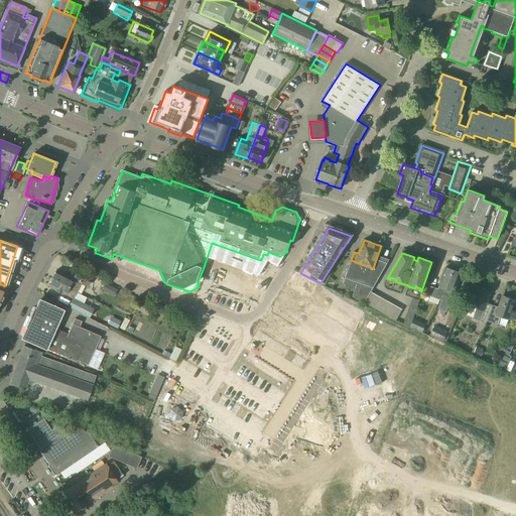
[(373,268),(351,260),(345,278),(357,283),(353,296),(364,303),(387,263),(376,259),(373,268)]
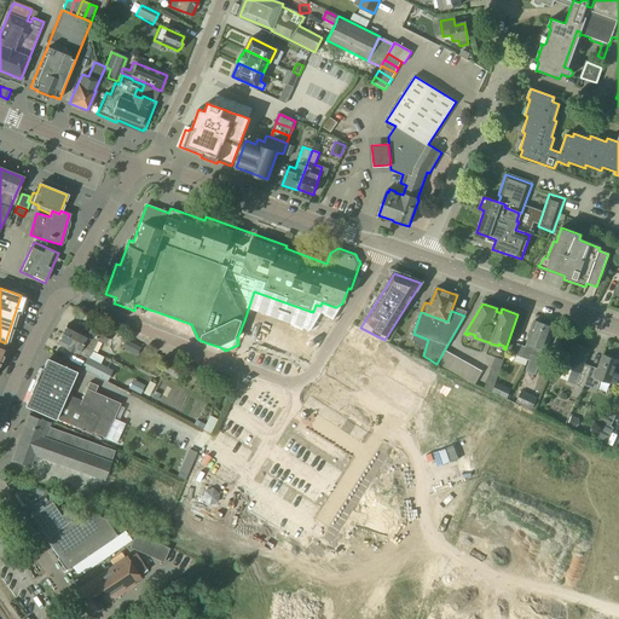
[(531,362),(544,325),(534,322),(526,343),(527,343),(526,347),(518,343),(513,356),(528,360),(531,362)]
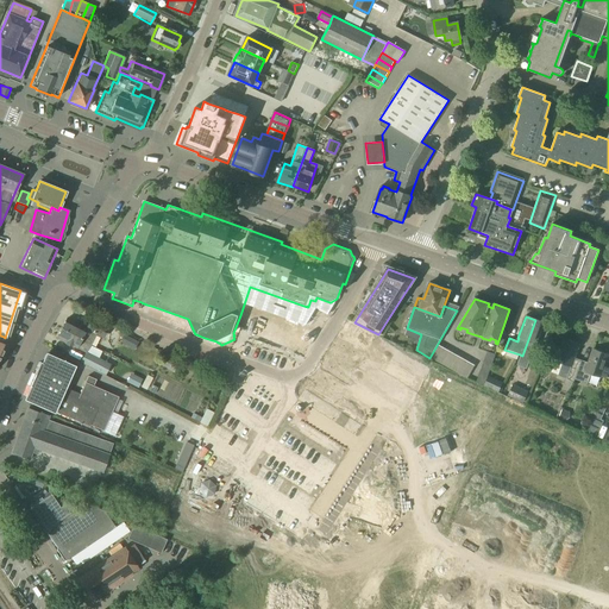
[(80,340),(89,345),(95,334),(102,338),(108,328),(90,319),(86,328),(67,319),(62,328),(81,338),(80,340)]
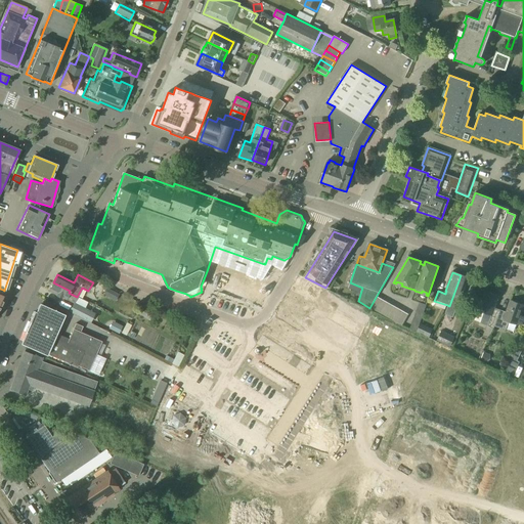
[(461,275),(449,306),(445,315),(452,318),(457,303),(459,303),(462,296),(468,277),(461,275)]
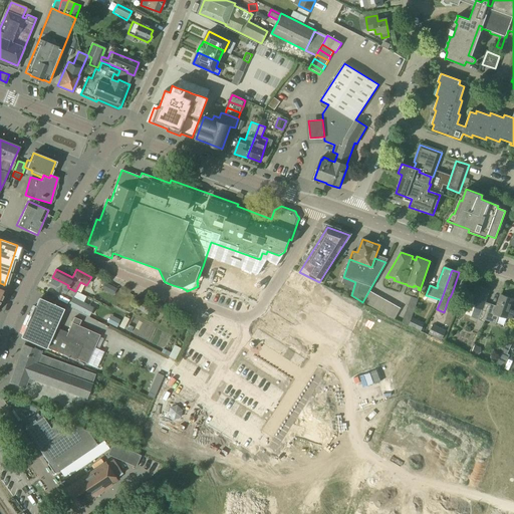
[(72,298),(75,291),(67,287),(68,285),(52,277),(47,285),(64,294),(64,293),(72,298)]
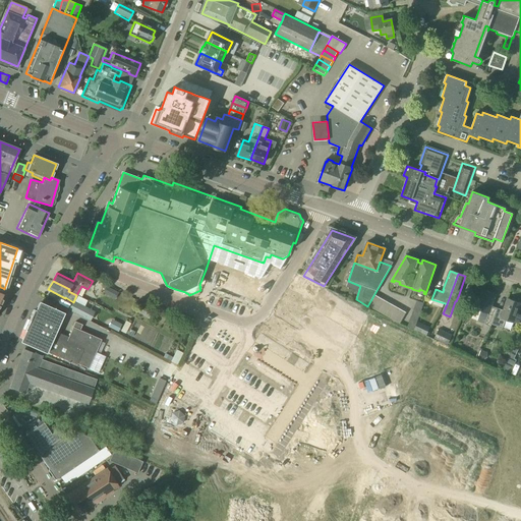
[(98,294),(113,301),(118,291),(104,283),(98,294)]
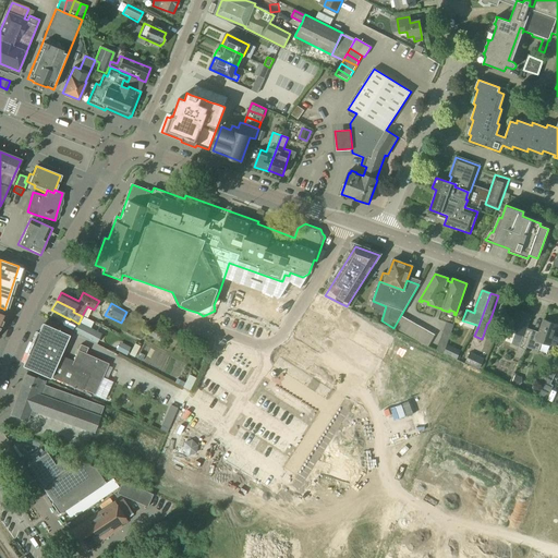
[(525,350),(526,348),(532,330),(525,328),(531,315),(517,311),(509,331),(514,334),(510,344),(525,350)]
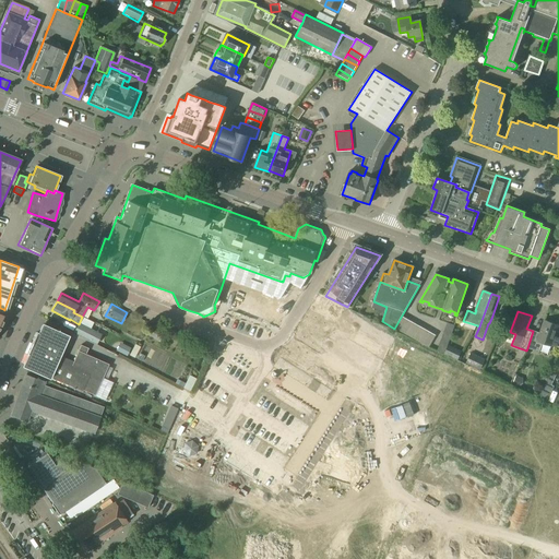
[(533,331),(527,348),(539,353),(543,344),(550,346),(551,345),(557,347),(558,343),(558,339),(554,336),(558,325),(544,321),(539,333),(533,331)]
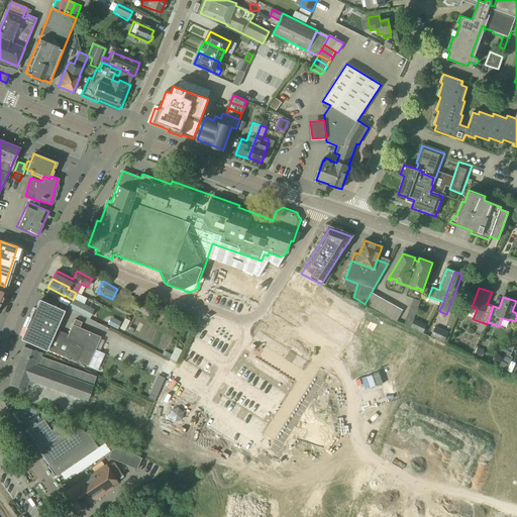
[(22,338),(38,346),(45,330),(46,330),(55,334),(57,330),(65,312),(39,300),(35,308),(34,307),(24,328),(26,329),(22,338)]
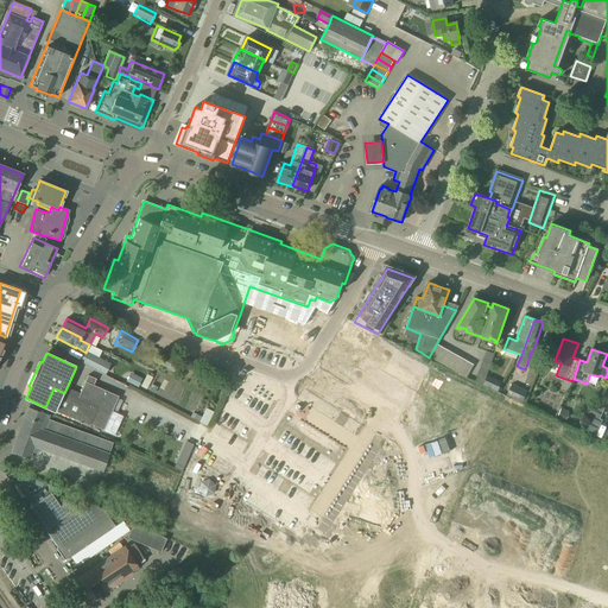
[(159,365),(172,372),(179,360),(165,353),(159,365)]
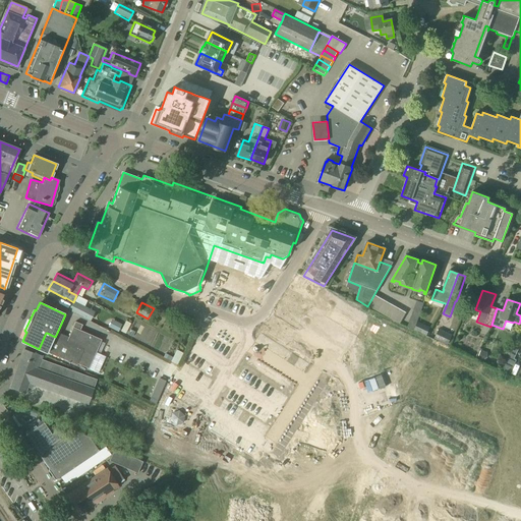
[(77,315),(90,322),(90,320),(94,312),(81,306),(77,315)]
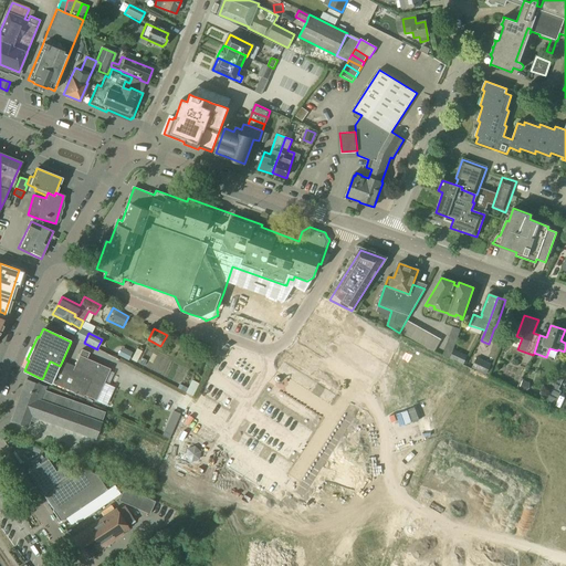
[(208,354),(213,356),(218,345),(212,343),(208,354)]
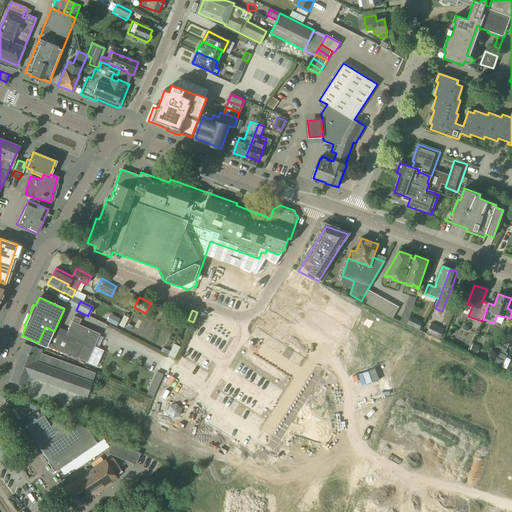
[(106,321),(115,326),(119,320),(109,315),(106,321)]
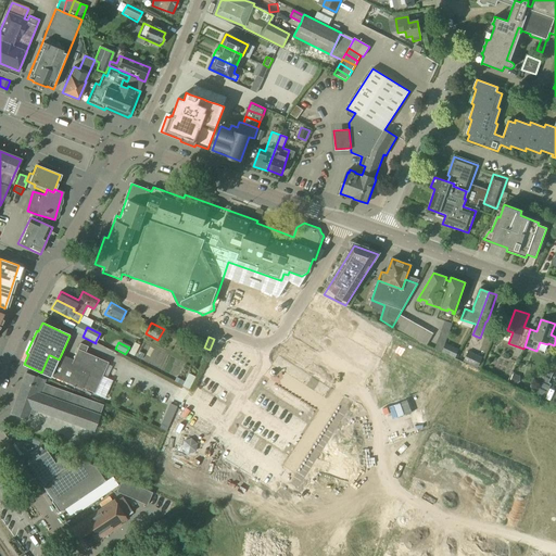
[(49,355),(41,373),(81,390),(81,388),(96,357),(85,352),(88,346),(79,343),(72,361),(61,355),(59,359),(50,355),(49,355)]
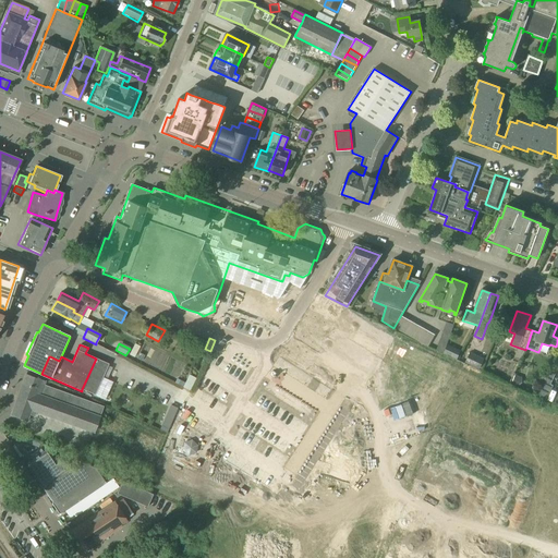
[(445,354),(458,361),(462,352),(449,346),(445,354)]
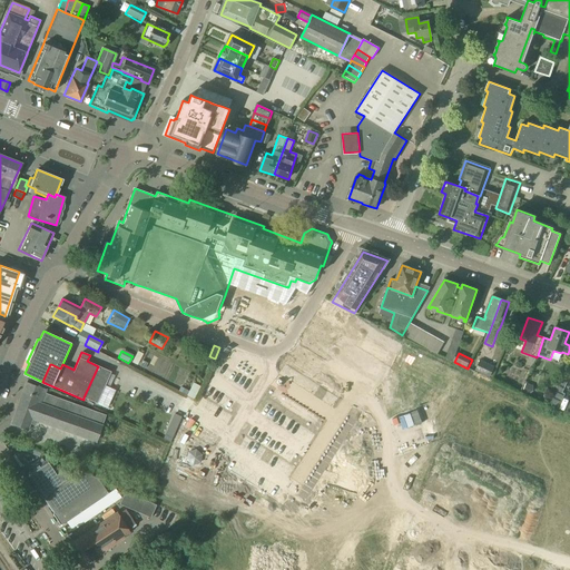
[(474,370),(489,377),(494,367),(480,360),(474,370)]
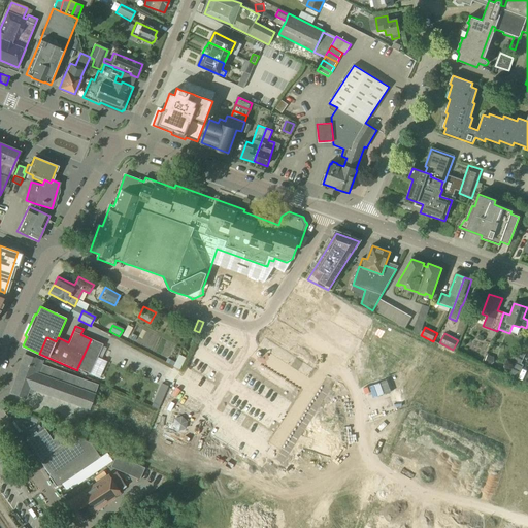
[(91,339),(77,368),(89,373),(102,344),(91,339)]
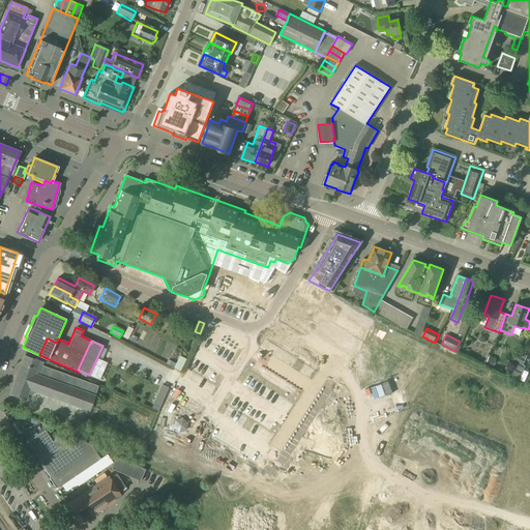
[(516,345),(511,357),(518,359),(522,347),(516,345)]
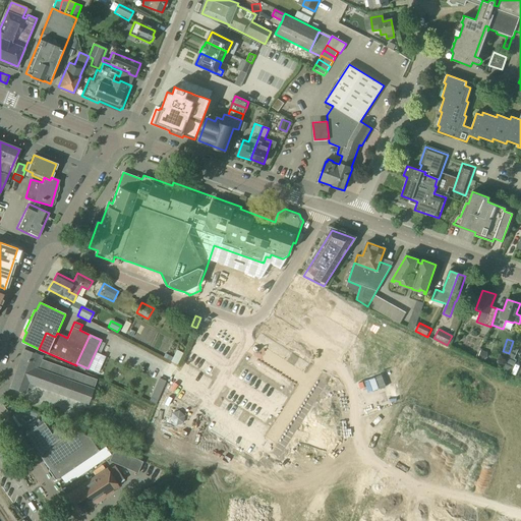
[(512,348),(509,356),(503,368),(511,372),(516,360),(514,359),(519,350),(513,347),(512,348)]
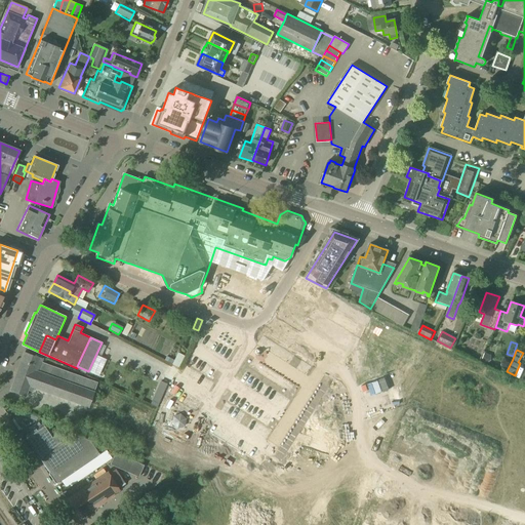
[(10,391),(25,396),(29,386),(87,407),(96,382),(41,363),(42,359),(24,353),(10,391)]
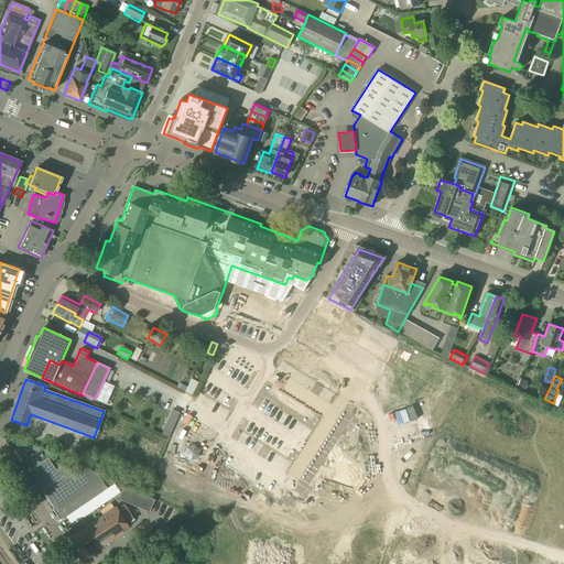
[(528,382),(521,380),(518,387),(524,390),(527,388),(528,382)]
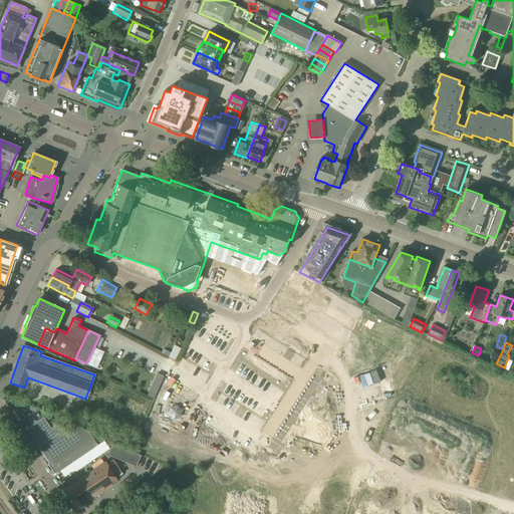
[(26,426),(25,429),(55,474),(96,448),(85,430),(73,425),(66,429),(60,420),(51,426),(43,414),(26,426)]
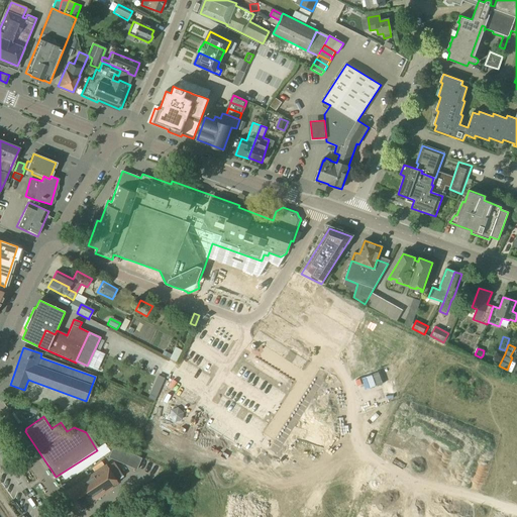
[(113,445),(107,457),(115,460),(120,448),(114,446),(113,445)]
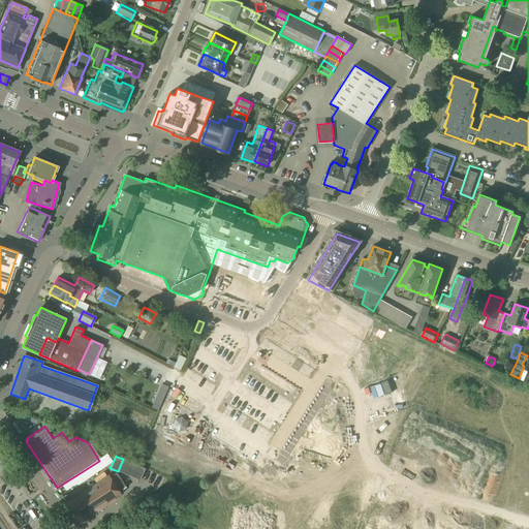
[(123,459),(118,471),(123,473),(128,462),(123,459)]
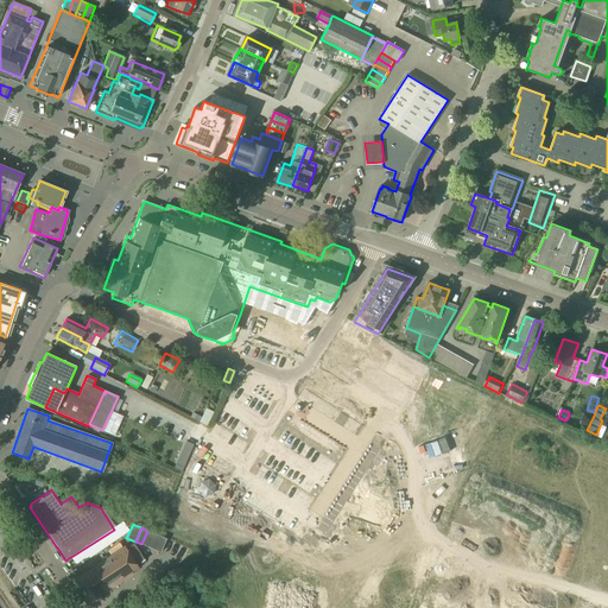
[(147,531),(141,544),(146,546),(152,532),(147,531)]
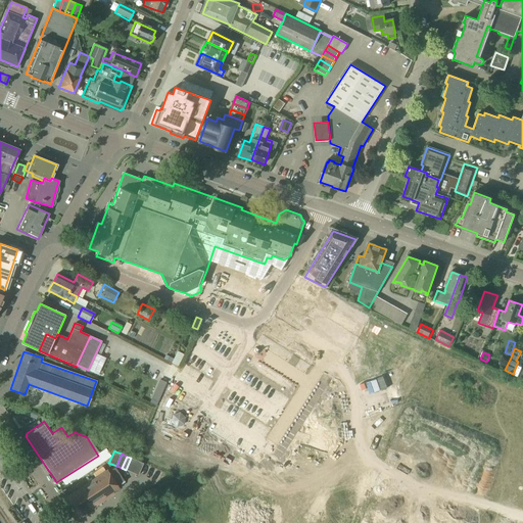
[(131,458),(126,470),(131,472),(137,461),(133,459),(131,458)]
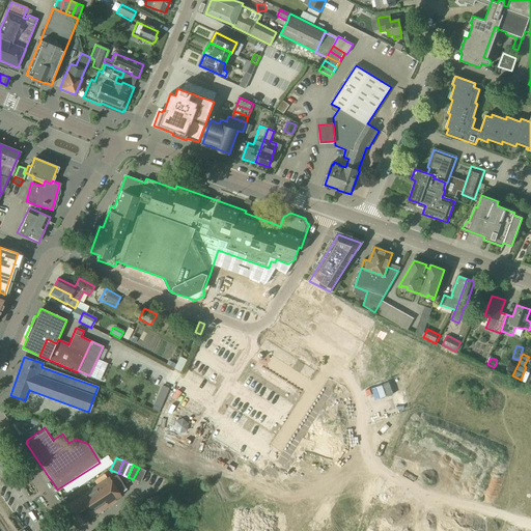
[(139,468),(133,479),(140,482),(144,473),(145,471),(139,468)]
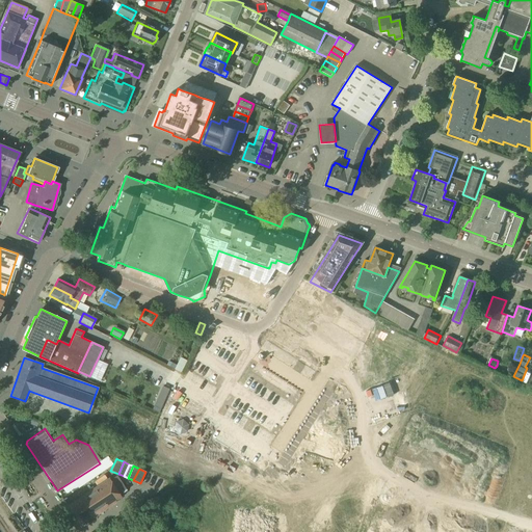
[(69,506),(79,523),(118,497),(108,480),(69,506)]
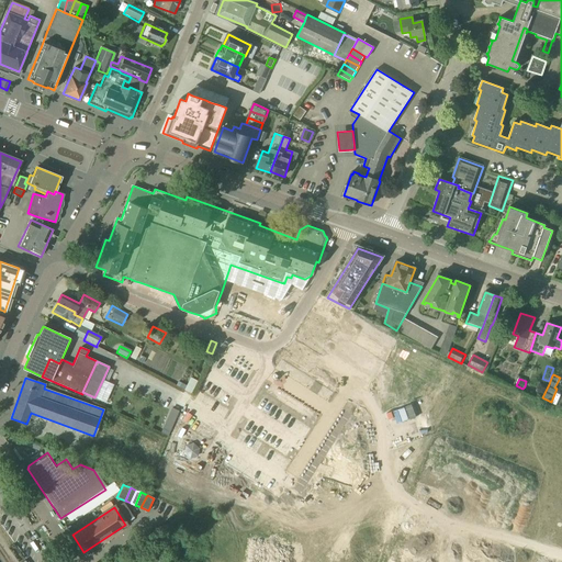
[(209,529),(212,526),(202,516),(198,520),(209,529)]
